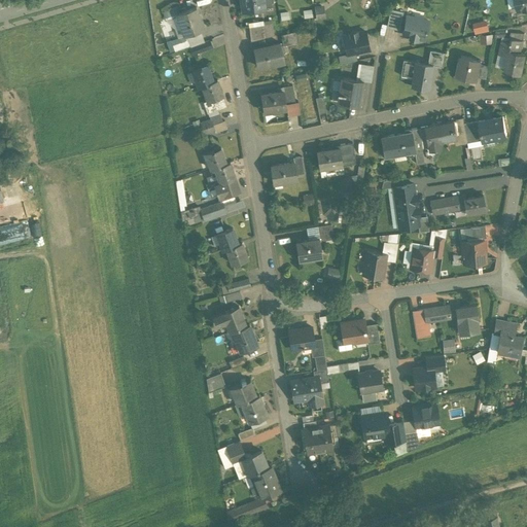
[(241,0),(243,10),(265,7),(262,0),(241,0)]
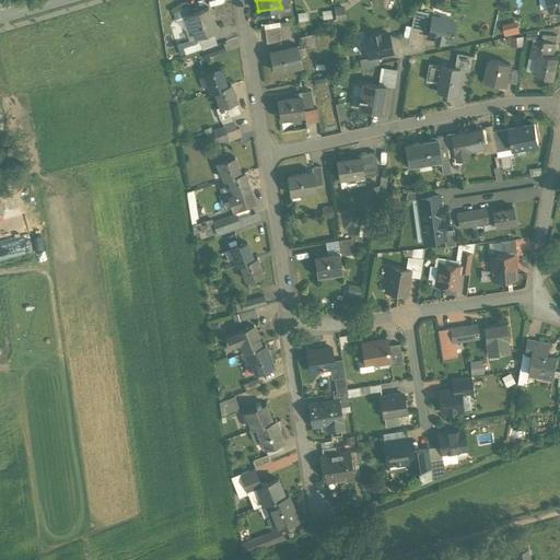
[(559,0),(547,0),(550,12),(559,9),(559,0)]
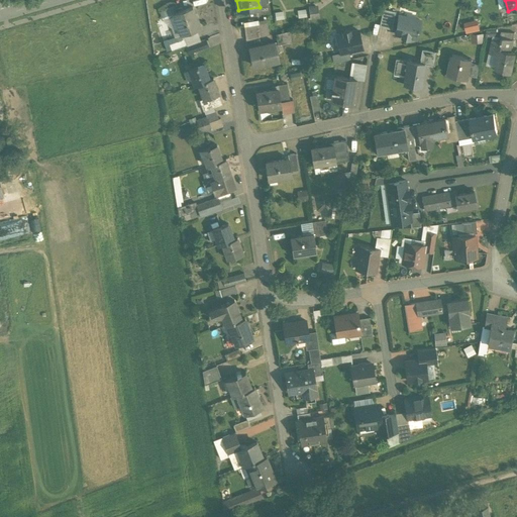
[(162,17),(174,13),(175,13),(173,6),(160,10),(162,17)]
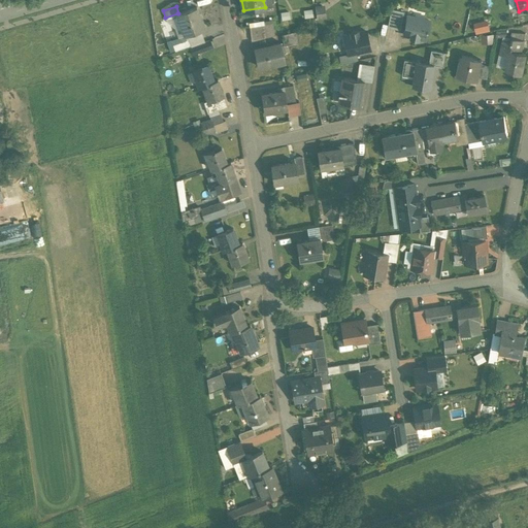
[(324,6),(316,7),(318,19),(325,18),(324,6)]
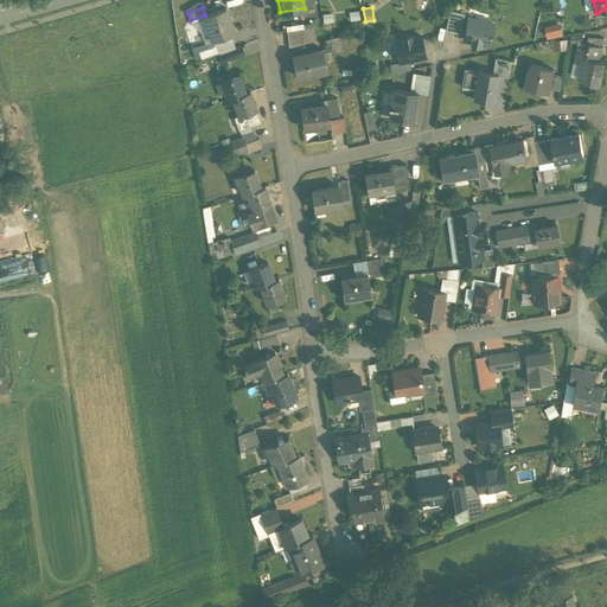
[(205,16),(204,16),(204,18),(212,40),(230,34),(235,32),(225,8),(205,16)]
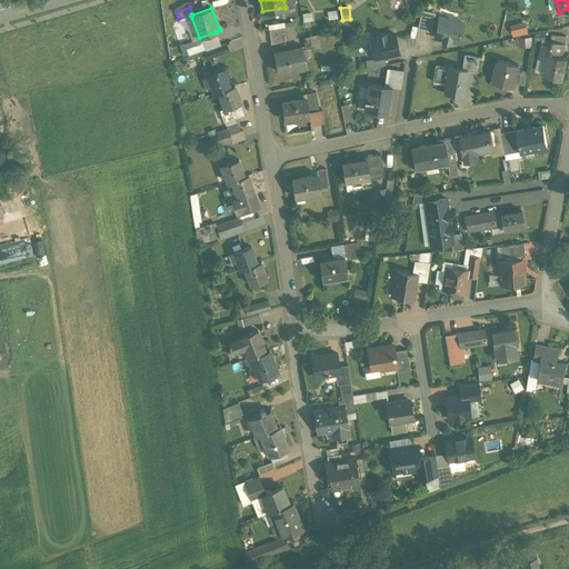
[(435,13),(421,10),(417,29),(430,32),(435,13)]
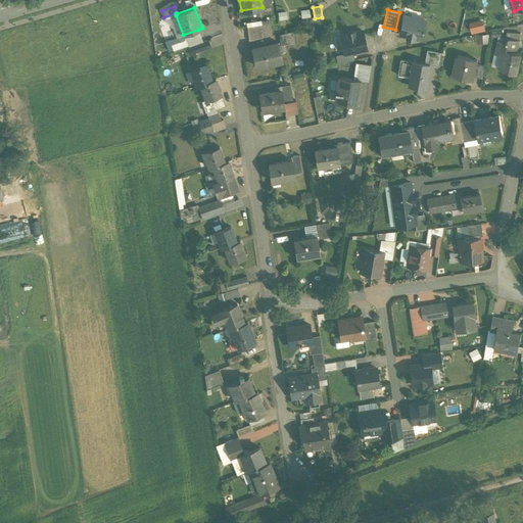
[(184,38),(183,35),(176,15),(164,19),(173,28),(177,41),(184,38)]
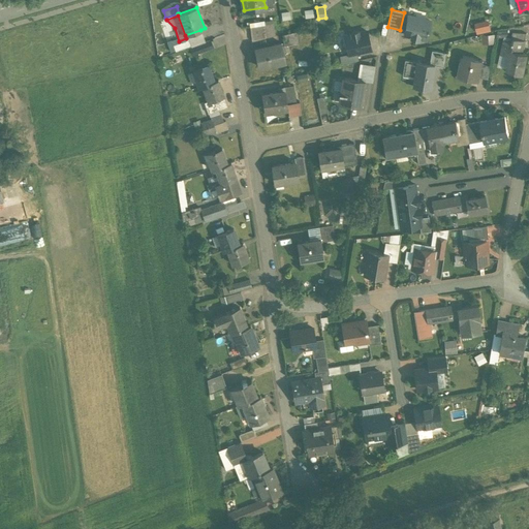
[(416,18),(408,17),(404,34),(411,36),(411,38),(417,39),(418,37),(426,39),(430,22),(424,20),(425,18),(416,16),(416,18)]
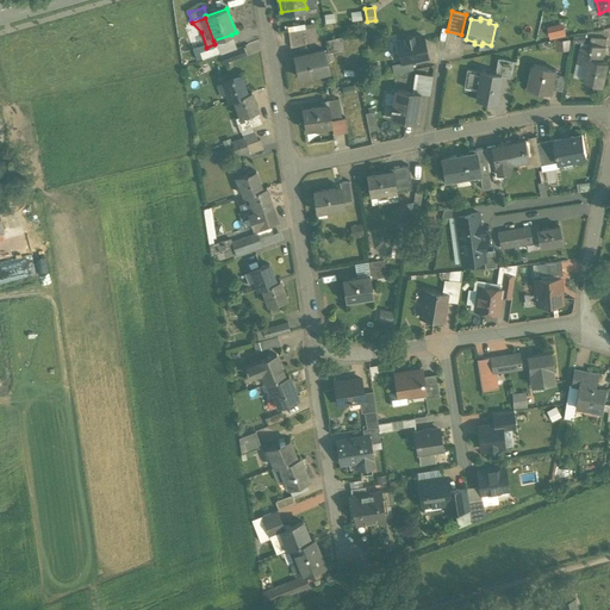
[(303,27),(288,30),(290,48),(305,44),(303,27)]
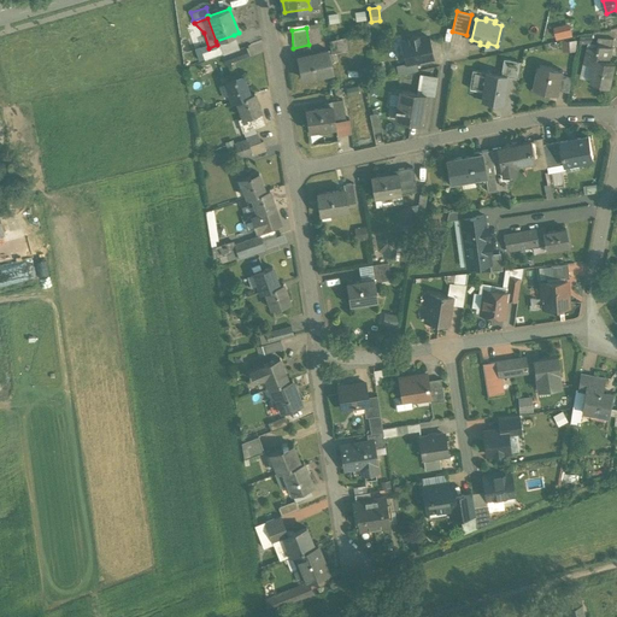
[(216,41),(217,45),(219,45),(223,53),(239,47),(234,35),(216,41)]
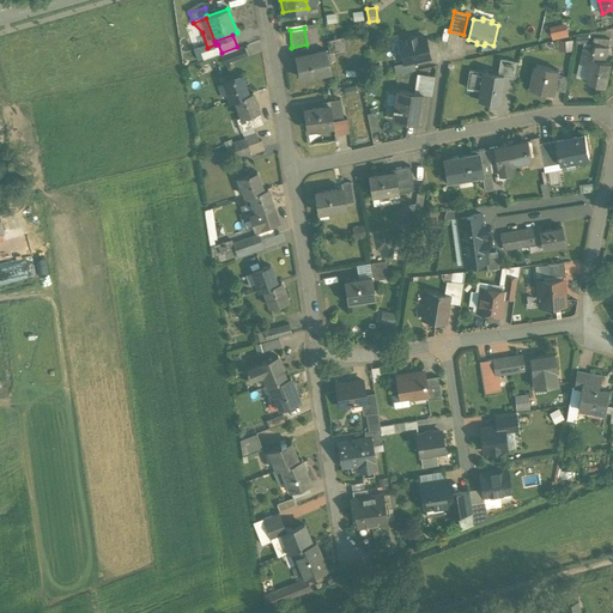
[(345,36),(326,40),(329,53),(347,49),(345,36)]
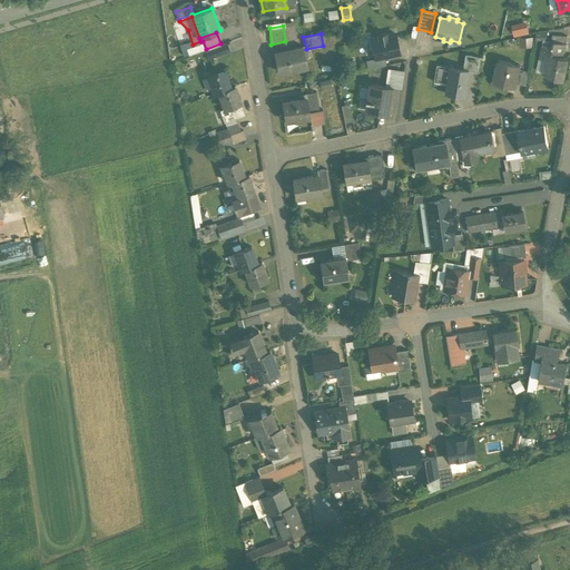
[(394,33),(385,36),(385,33),(379,35),(379,37),(371,39),(375,58),(384,56),(399,52),(394,33)]
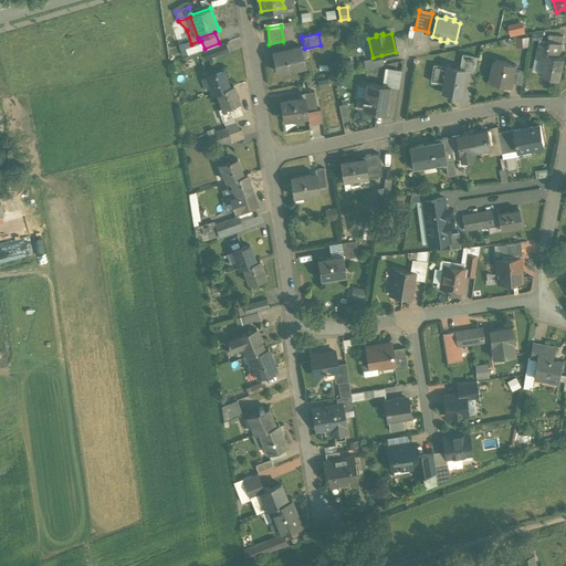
[(563,35),(549,34),(547,40),(562,43),(563,35)]
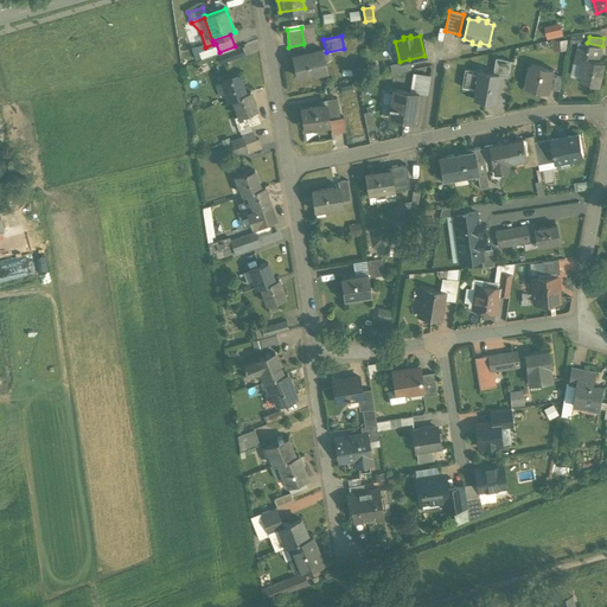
[(557,49),(569,49),(569,39),(556,39),(557,49)]
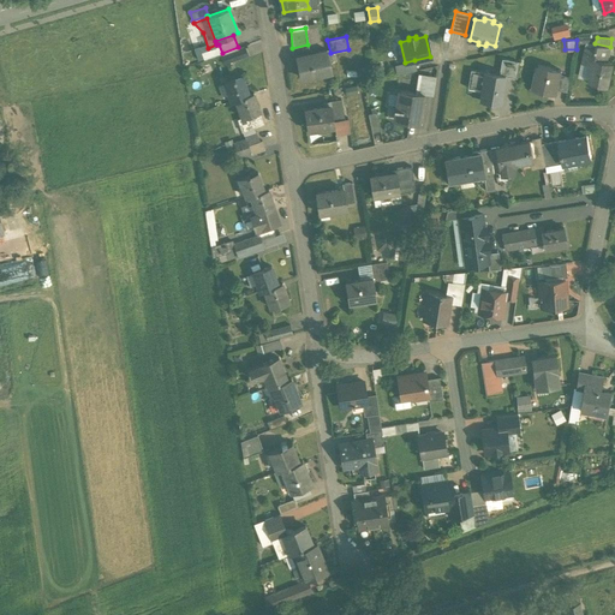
[(610,47),(595,43),(596,45),(596,49),(585,47),(581,63),(583,63),(592,65),(589,79),(589,81),(599,83),(599,82),(609,84),(613,70),(614,63),(604,60),(607,52),(609,53),(610,47)]
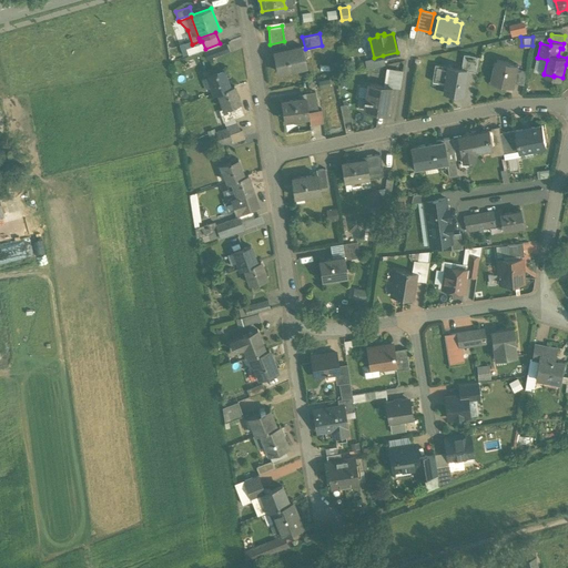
[(192,44),(185,47),(189,54),(205,49),(202,41),(200,41),(192,44)]
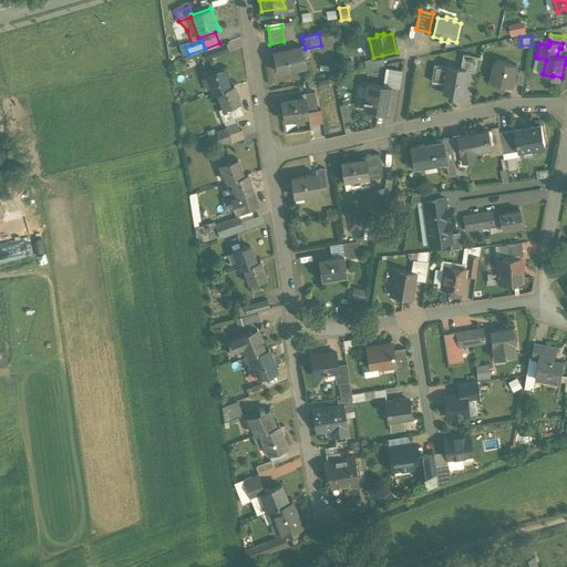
[(226,43),(215,47),(218,54),(228,50),(226,43)]
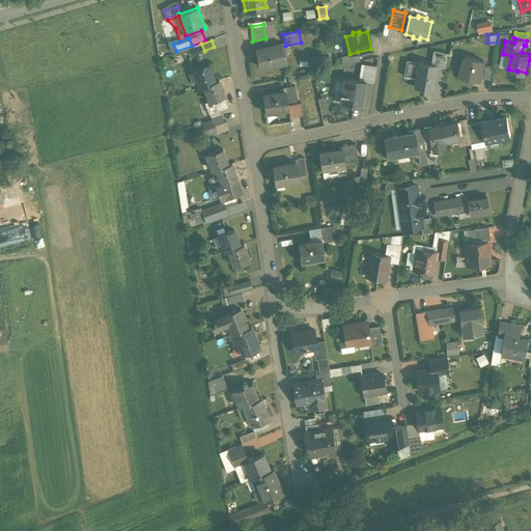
[(282,43),(256,49),(259,67),(286,61),(282,43)]
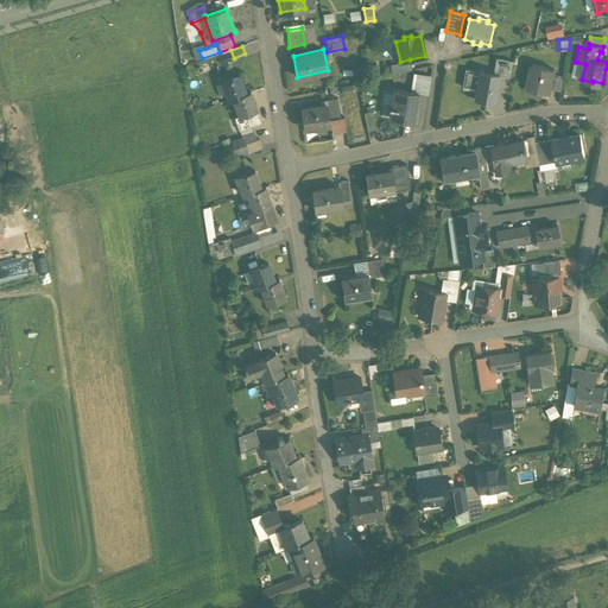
[(230,50),(217,55),(221,63),(234,58),(230,50)]
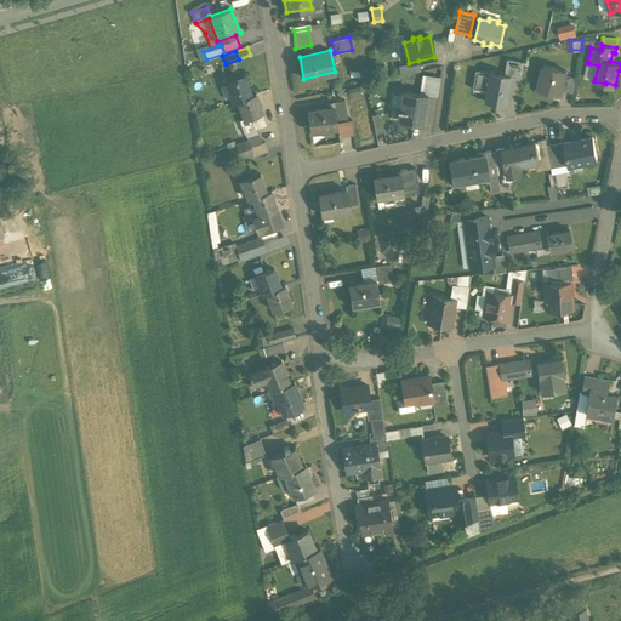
[(524,62),(506,60),(503,75),(510,77),(522,78),(524,62)]
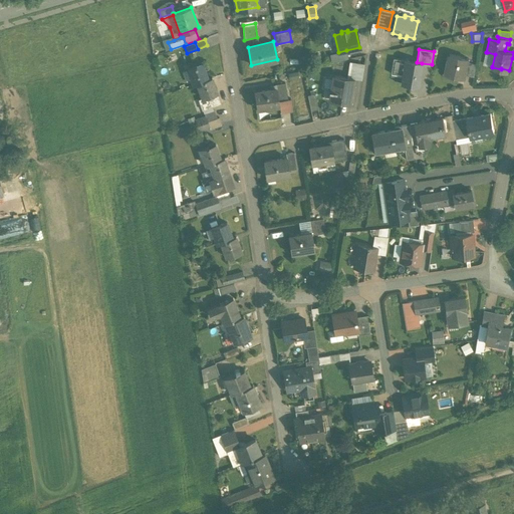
[(346,50),(338,52),(330,54),(332,62),(348,59),(346,50)]
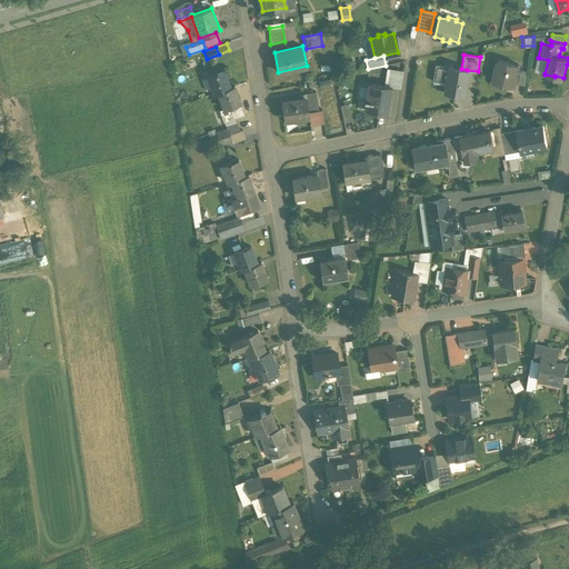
[(519,65),(498,60),(498,61),(500,61),(499,72),(496,71),(493,82),(515,86),(518,69),(519,65)]
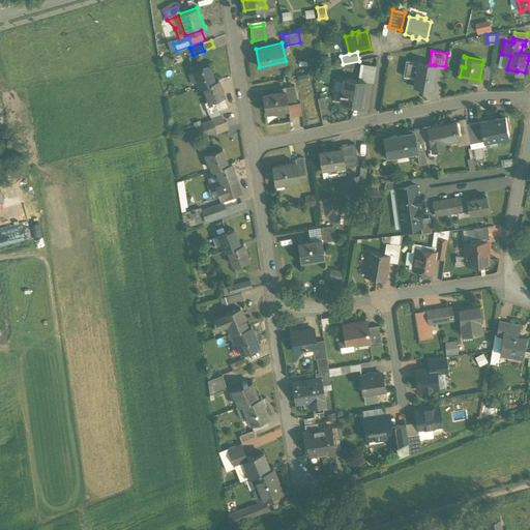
[(417,62),(406,60),(403,76),(415,78),(417,62)]
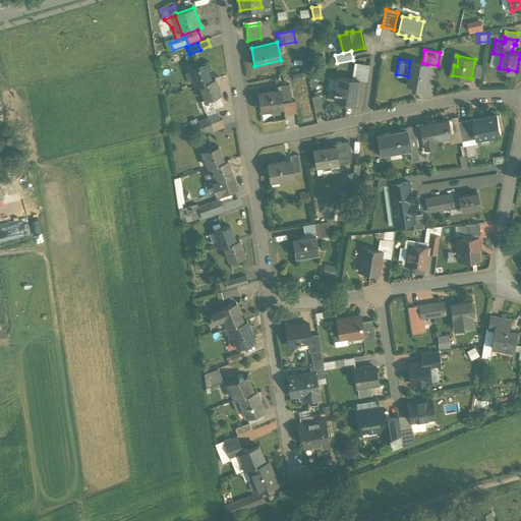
[(422,63),(410,61),(408,76),(407,83),(423,87),(427,64),(422,63)]
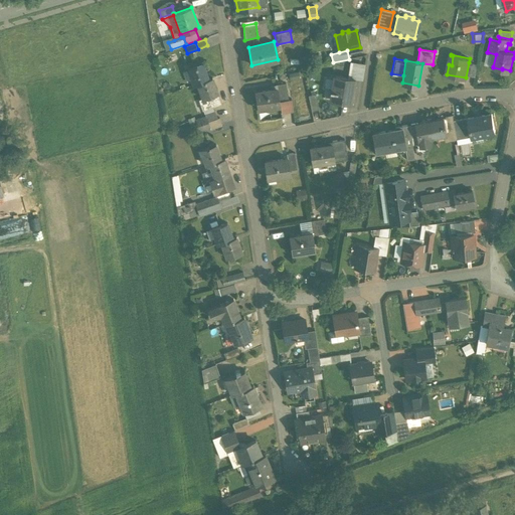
[(348,77),(355,78),(358,63),(351,61),(348,77)]
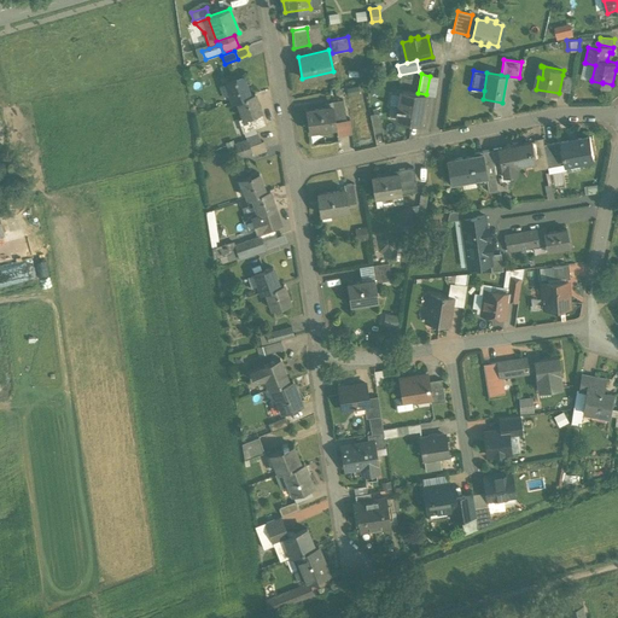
[(573,77),(563,75),(559,91),(571,92),(573,77)]
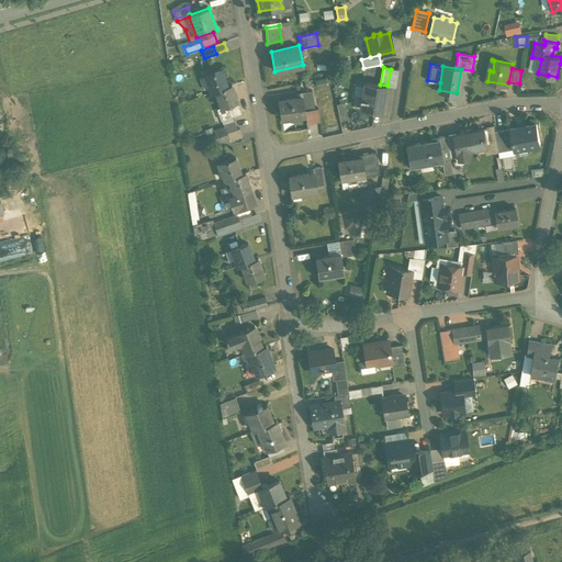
[(221,69),(205,76),(211,92),(215,90),(227,86),(221,69)]
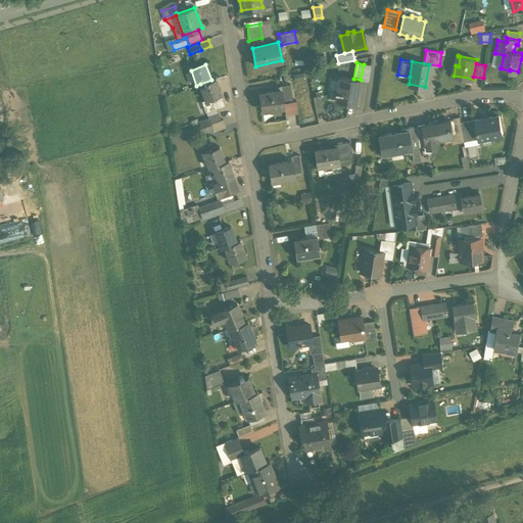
[(364,64),(361,80),(369,81),(371,65),(364,64)]
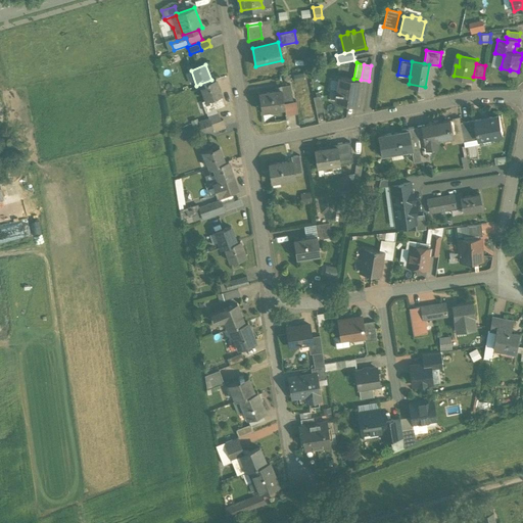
[(353,79),(339,77),(335,101),(357,104),(361,80),(353,79)]
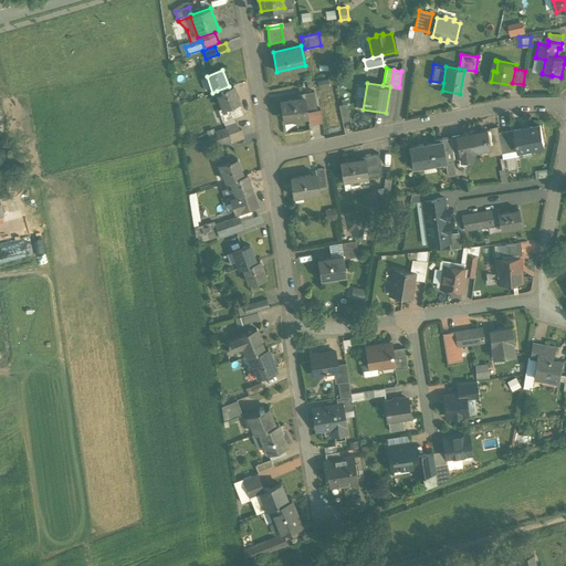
[(233,85),(229,86),(217,91),(222,107),(218,108),(222,121),(243,114),(233,85)]
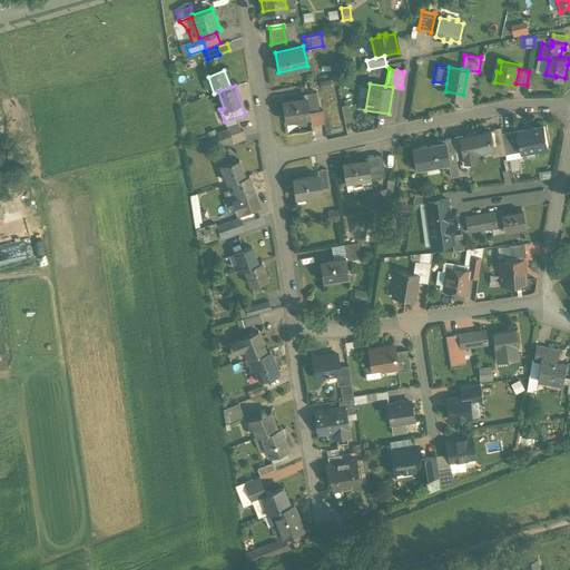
[(316,91),(305,94),(306,97),(308,111),(318,110),(316,91)]
